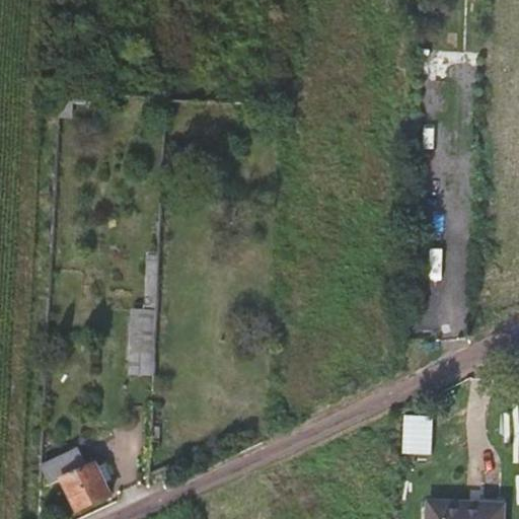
[(88,95),(60,93),(59,119),(74,121),(74,103),(87,104),(88,95)]
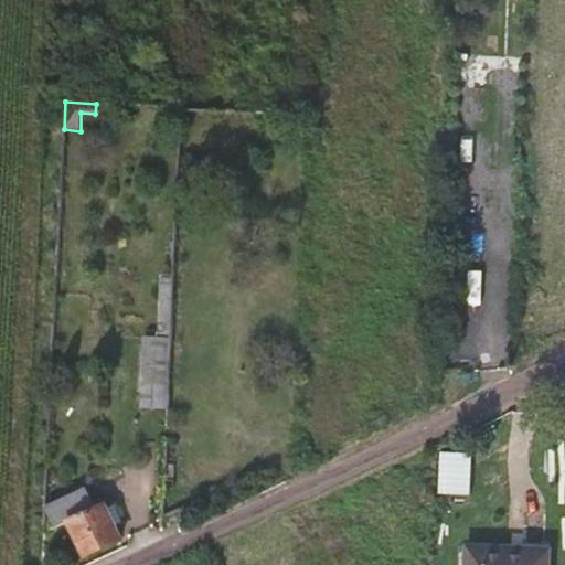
[(484,152),(464,150),(461,187),(482,189),(484,152)]
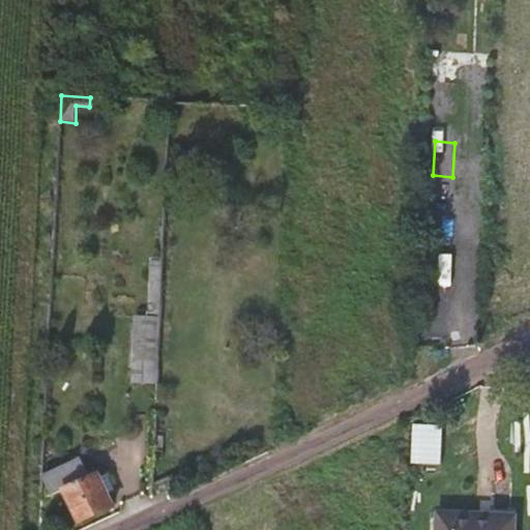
[(158,341),(162,261),(151,260),(149,316),(135,315),(134,340),(158,341)]
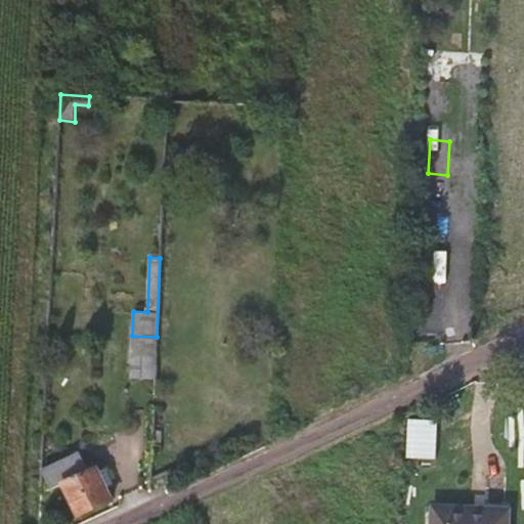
[(130,379),(155,381),(157,337),(132,336),(130,379)]
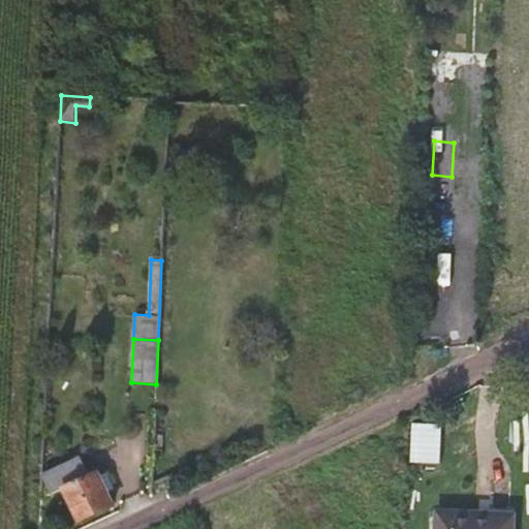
[(439,428),(439,426),(413,424),(411,460),(437,461),(439,428)]
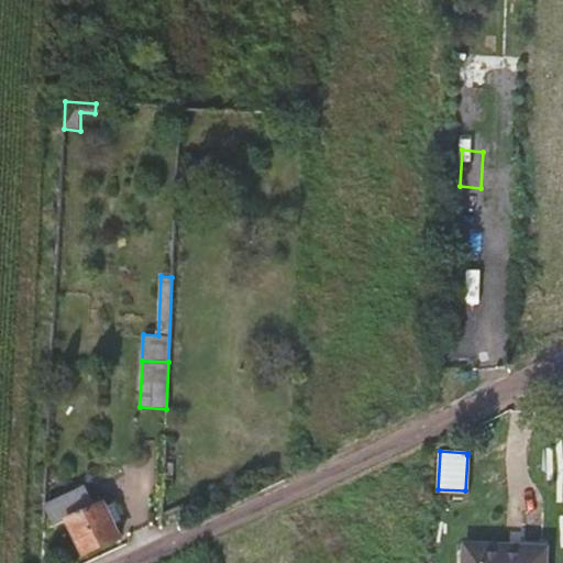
[(94,507),(85,487),(46,506),(55,523),(66,519),(84,555),(121,537),(116,526),(123,522),(114,504),(107,507),(105,503),(94,507)]
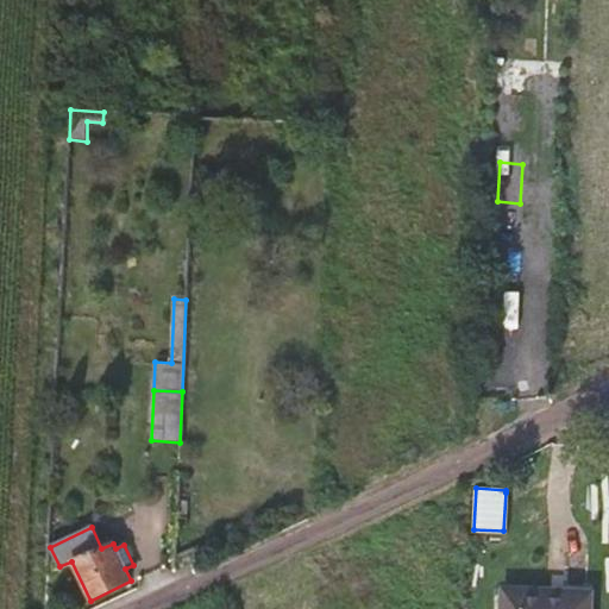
[(589,608),(590,592),(503,588),(502,608),(589,608)]
